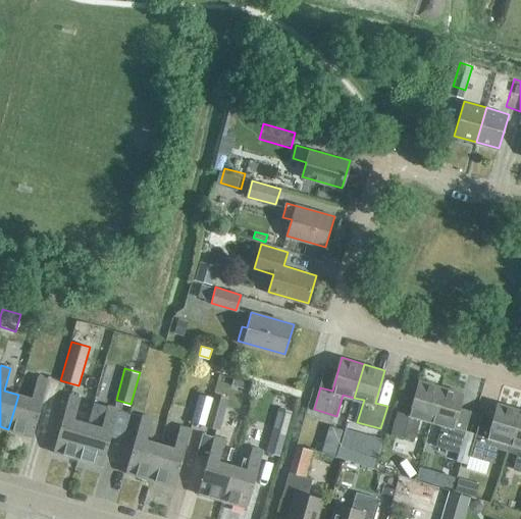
[(18,395),(8,429),(32,436),(48,378),(38,375),(31,398),(18,395)]
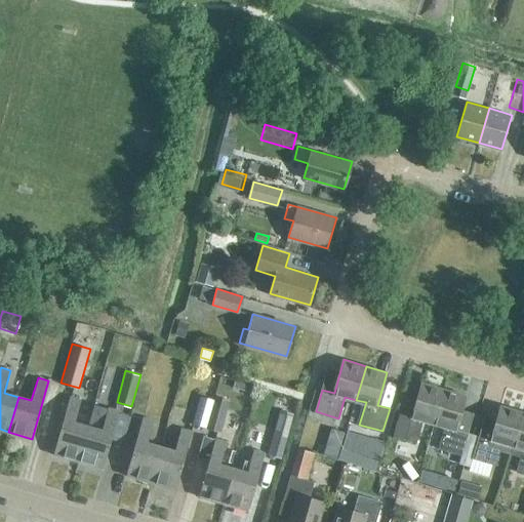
[(435,423),(444,389),(422,383),(413,415),(401,412),(394,434),(417,441),(425,419),(435,423)]
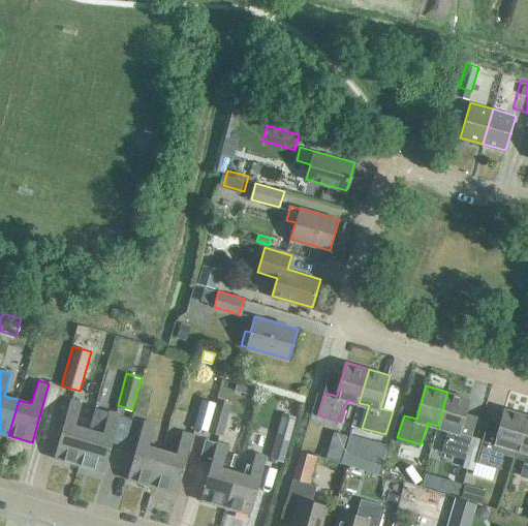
[(447,392),(438,426),(449,429),(442,452),(465,458),(472,435),(460,431),(470,398),(447,392)]
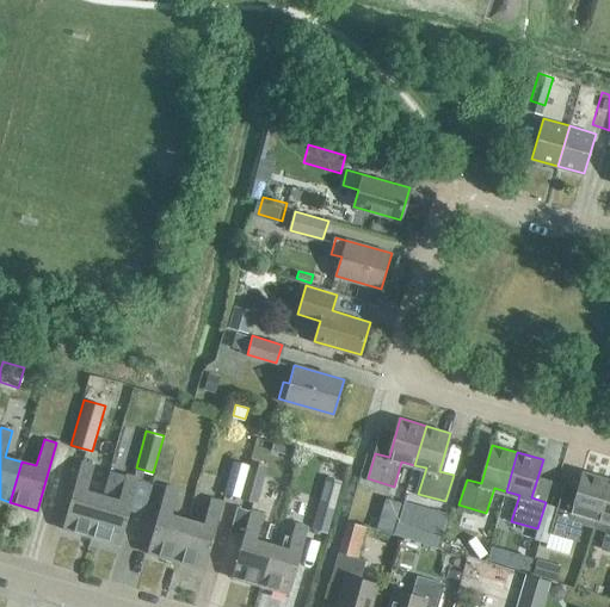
[(250,459),(248,463),(233,459),(225,491),(258,501),(267,464),(250,459)]
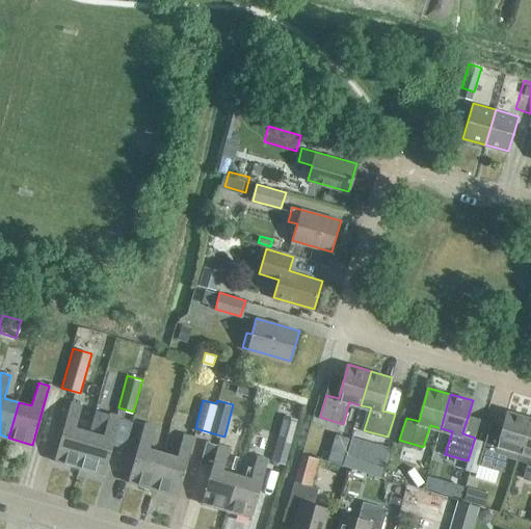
[(79,467),(89,430),(75,427),(81,404),(71,401),(54,459),(79,467)]
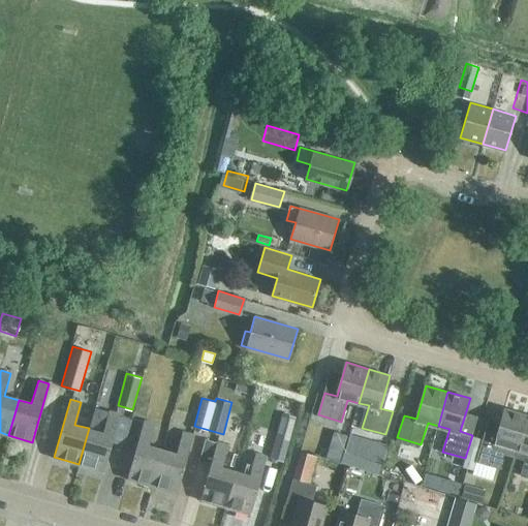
[(517,449),(527,414),(505,408),(495,442),(484,438),(477,461),(500,468),(506,445),(517,449)]
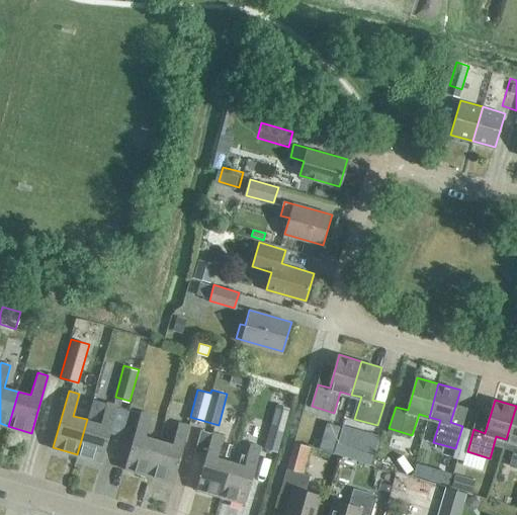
[(87,419),(77,454),(101,461),(116,404),(106,401),(100,423),(87,419)]
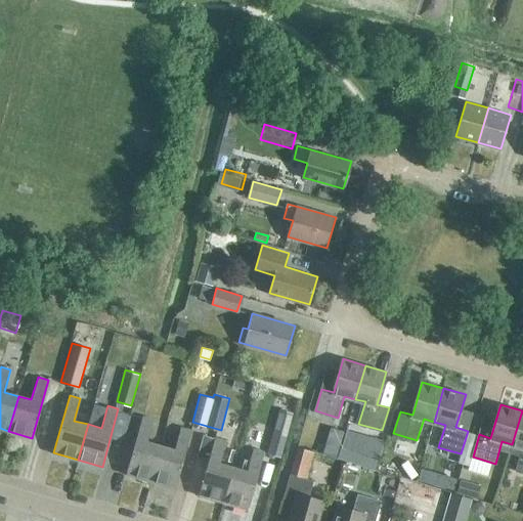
[(280,457),(282,449),(294,411),(279,408),(267,452),(280,457)]
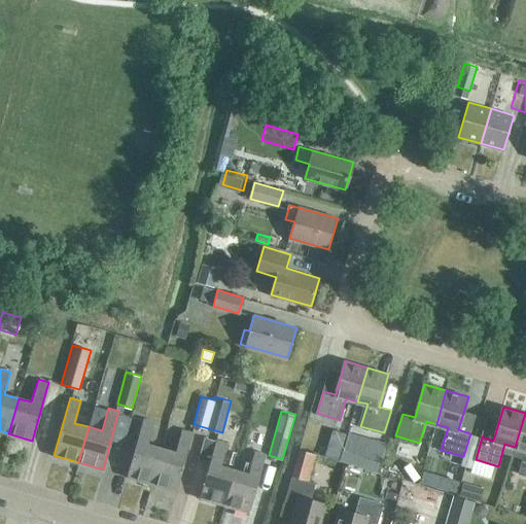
[(525,413),(515,447),(525,451),(525,455),(521,473),(525,474),(525,413)]
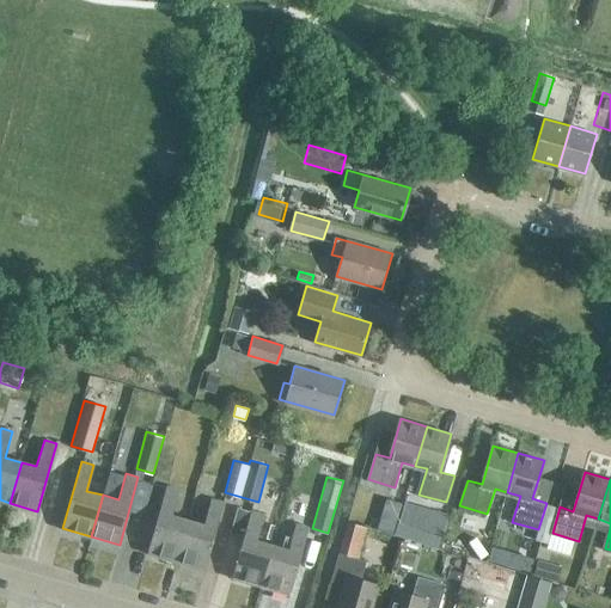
[(175,560),(187,520),(171,515),(178,489),(166,485),(146,552),(175,560)]
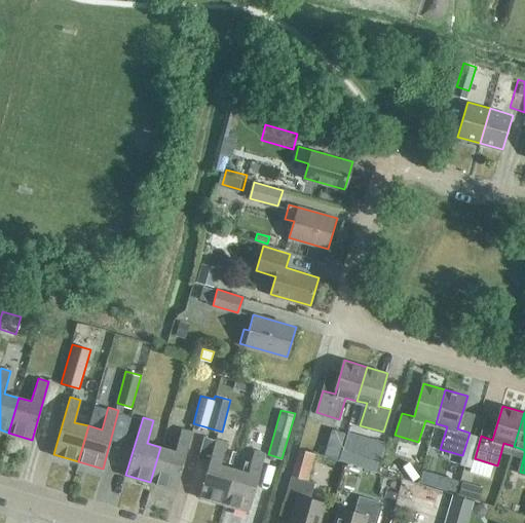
[(160,447),(150,482),(175,489),(192,432),(182,428),(175,451),(160,447)]
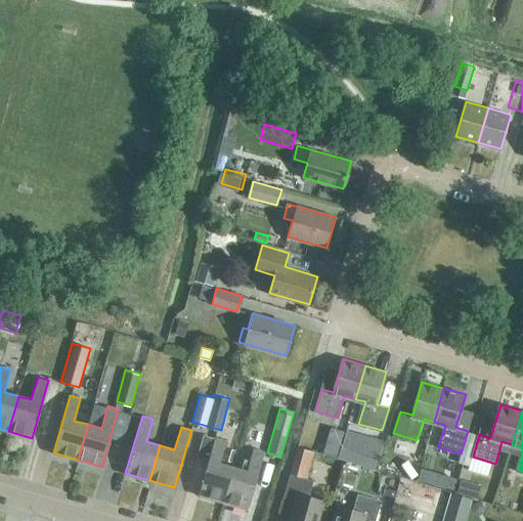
[(223,502),(233,466),(219,462),(226,439),(204,433),(198,456),(209,459),(199,494),(223,502)]
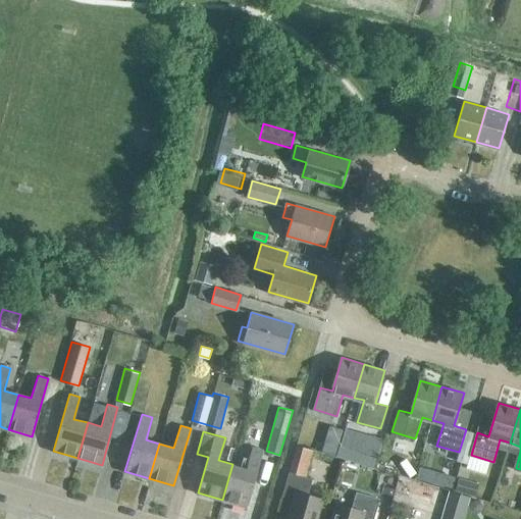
[(383,436),(365,431),(360,450),(378,455),(383,436)]
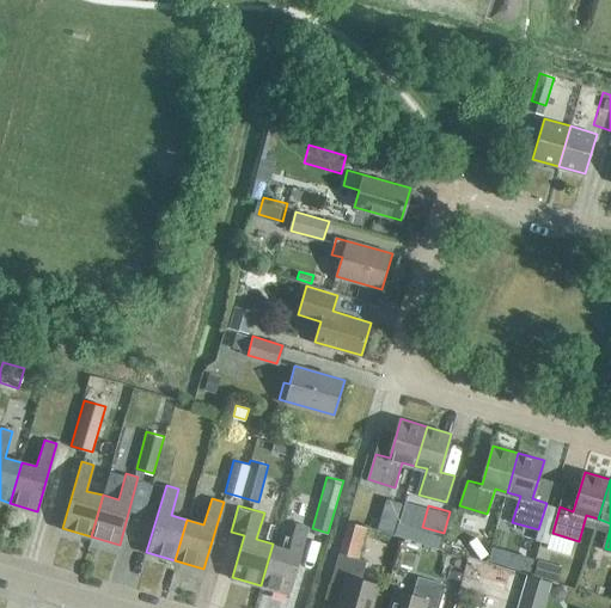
[(393,532),(396,522),(380,517),(377,527),(393,532)]
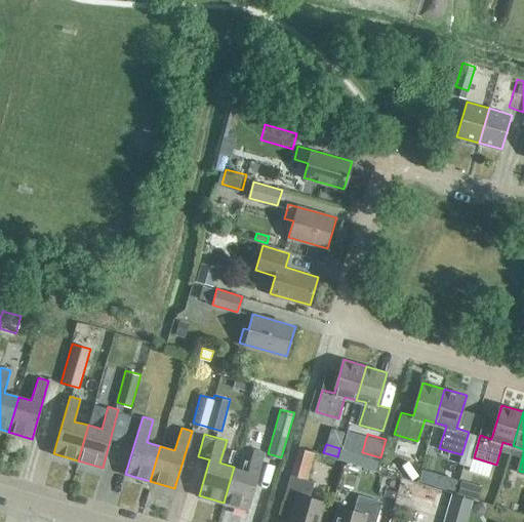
[(234,467),(224,503),(248,510),(265,451),(253,448),(247,471),(234,467)]
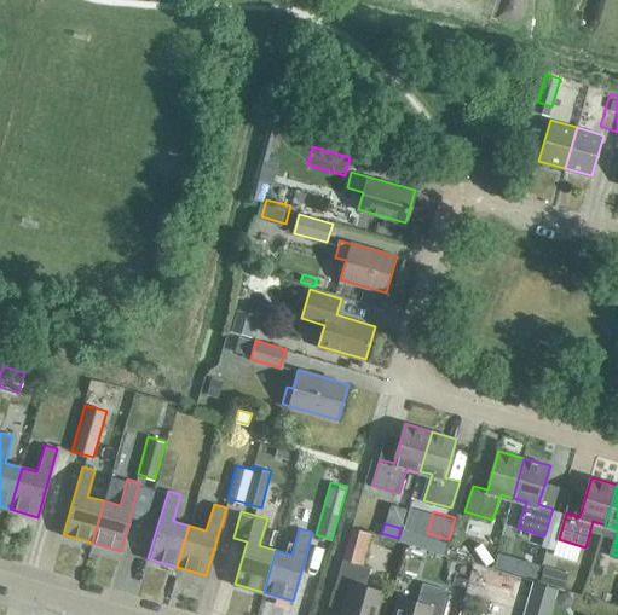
[(369,533),(350,528),(341,558),(344,560),(361,564),(369,533)]
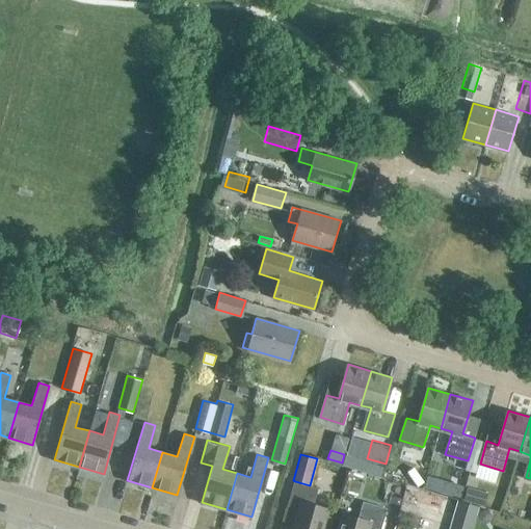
[(321,528),(328,507),(314,503),(319,487),(295,481),(288,505),(300,508),(293,528),(321,528)]
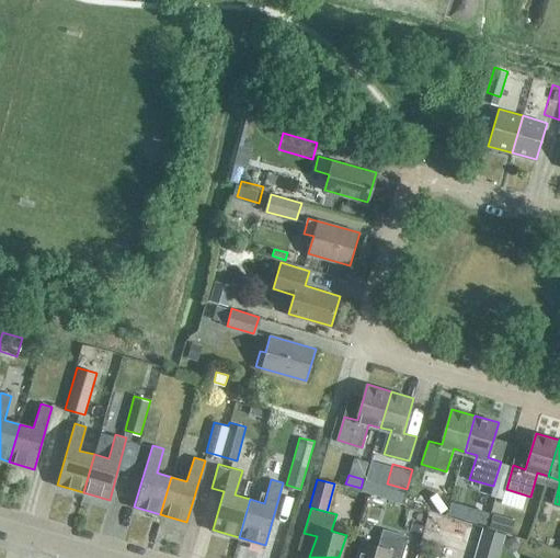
[(513,517),(491,512),(488,526),(510,533),(513,517)]
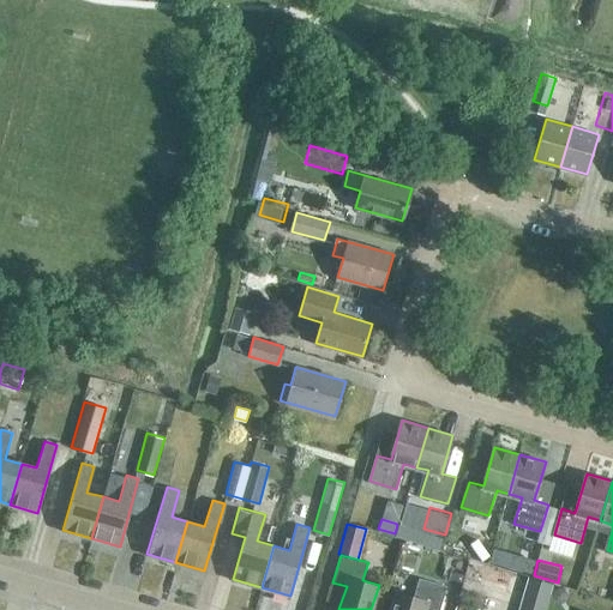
[(428,609),(439,609),(446,585),(419,578),(414,596),(397,591),(391,609),(424,609),(425,609),(428,609)]
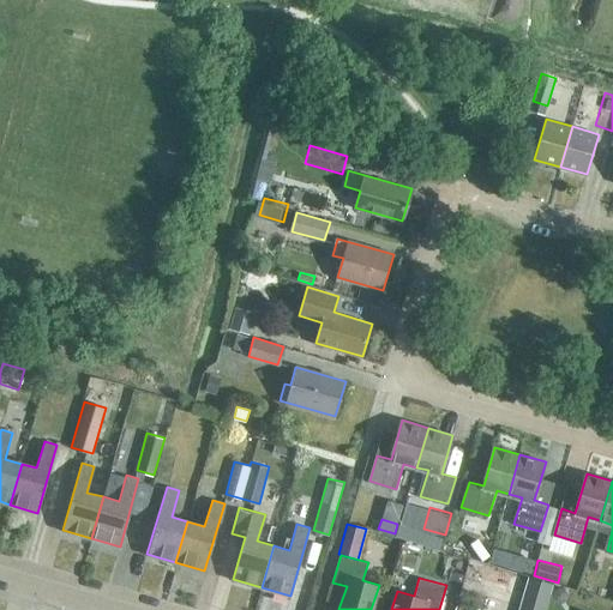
[(544,609),(553,583),(539,579),(529,609),(544,609)]
